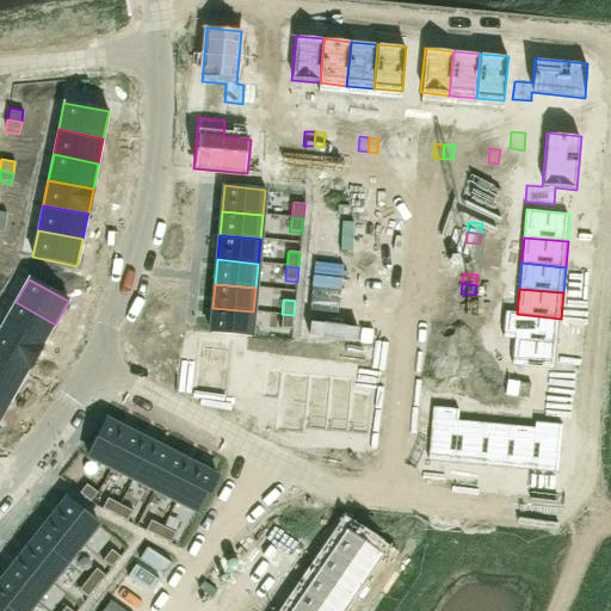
[(16,302),(2,325),(42,347),(43,347),(42,346),(55,325),(16,302)]
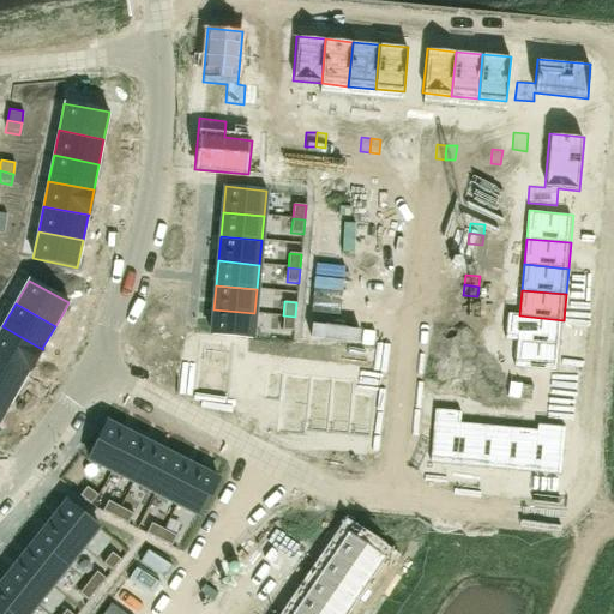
[(214,309),(211,335),(252,339),(254,313),(214,309)]
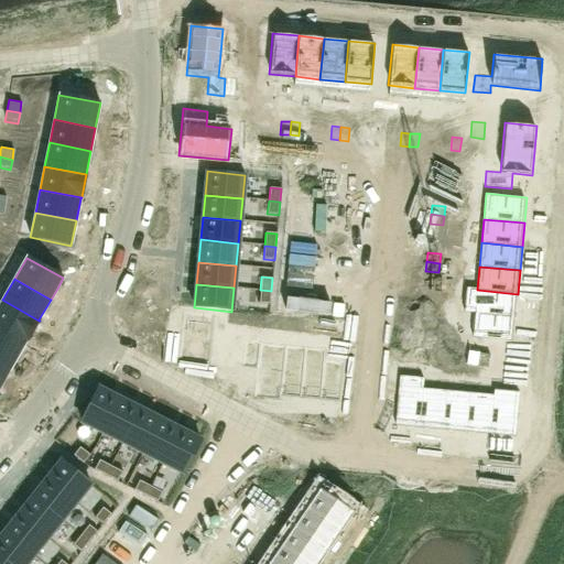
[(260,290),(259,304),(270,305),(271,291),(260,290)]
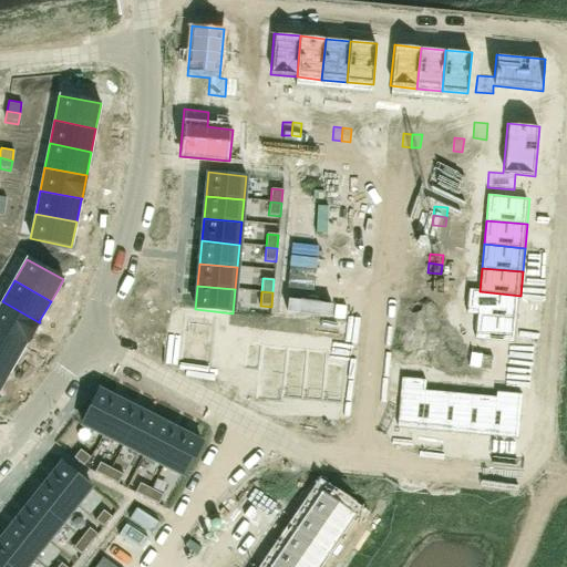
[(480,291),(477,316),(517,319),(521,296),(480,291)]
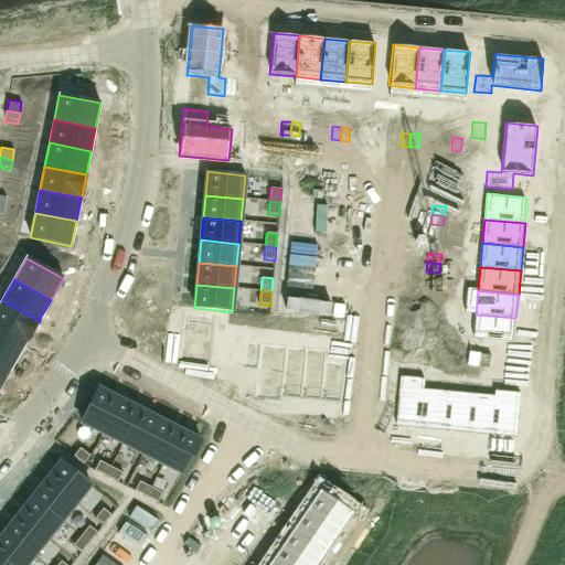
[(2,300),(0,304),(0,326),(28,342),(39,321),(2,300)]
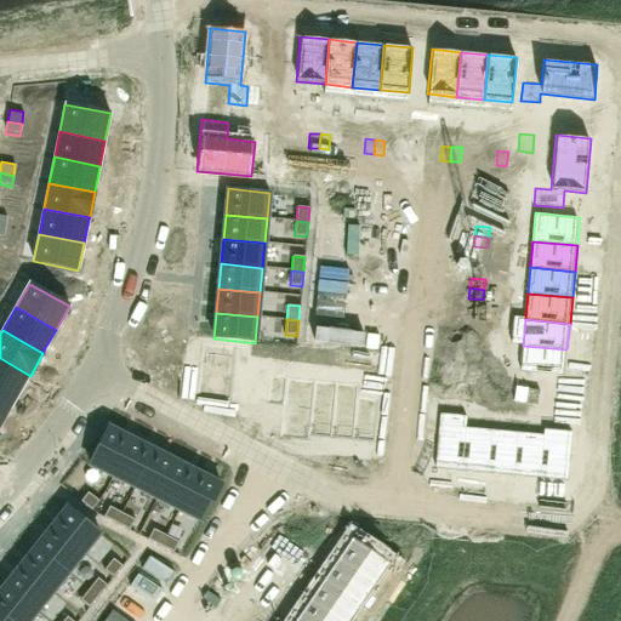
[(465,330),(465,340),(479,342),(480,331),(465,330)]
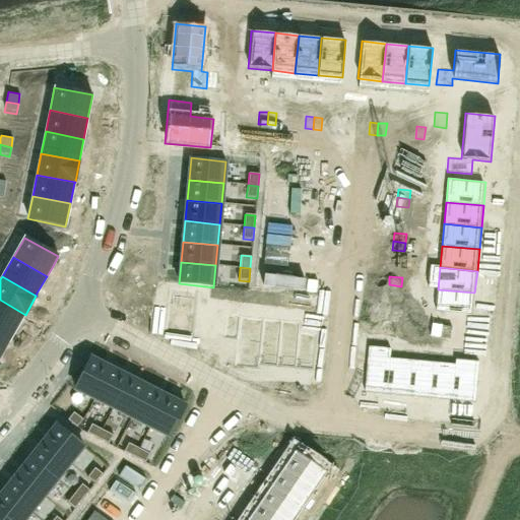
[(389,284),(388,294),(400,295),(401,286),(389,284)]
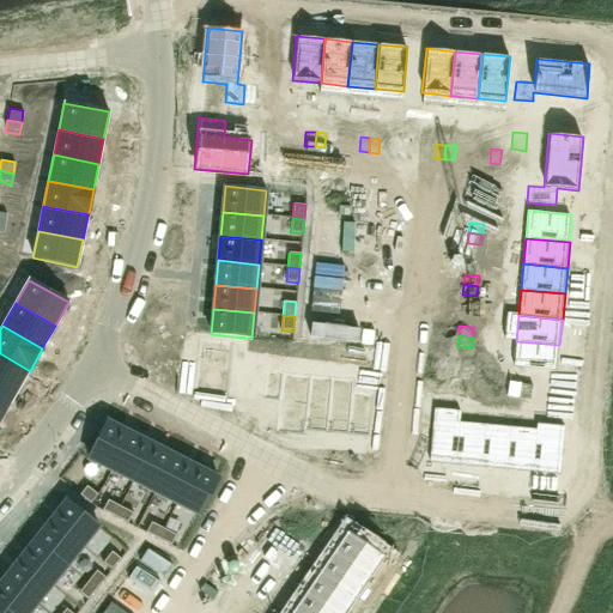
[(199,339),(194,393),(228,395),(232,341),(199,339)]
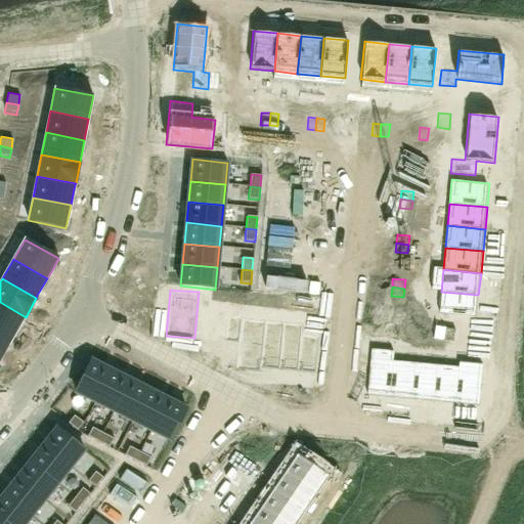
[(441,292),(438,316),(476,319),(478,295),(441,292)]
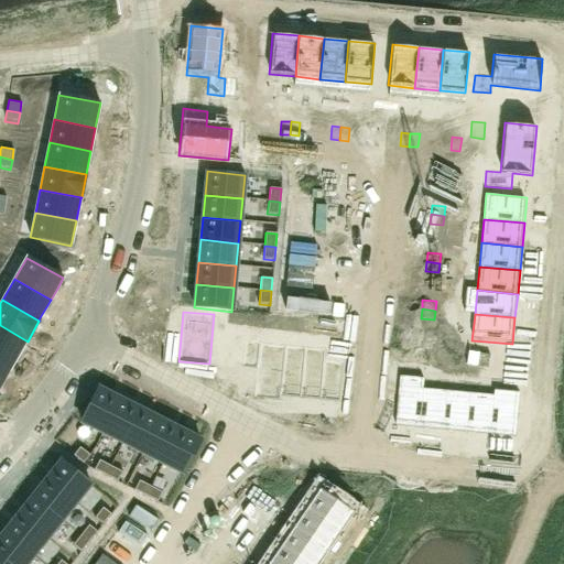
[(278,316),(277,329),(286,329),(288,316),(278,316)]
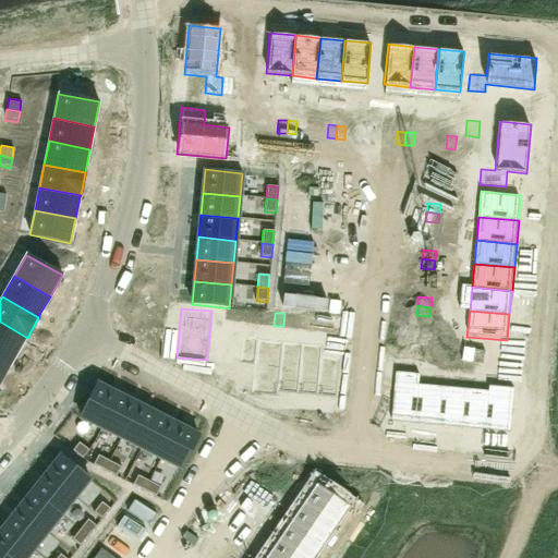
[(284,313),(283,326),(292,327),(293,314),(284,313)]
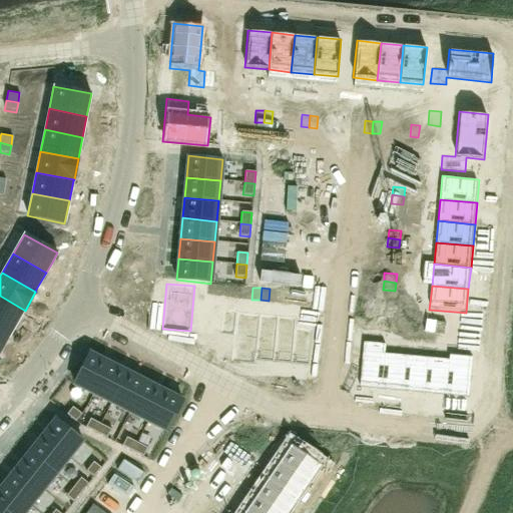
[(289,291),(288,303),(296,304),(298,292),(289,291)]
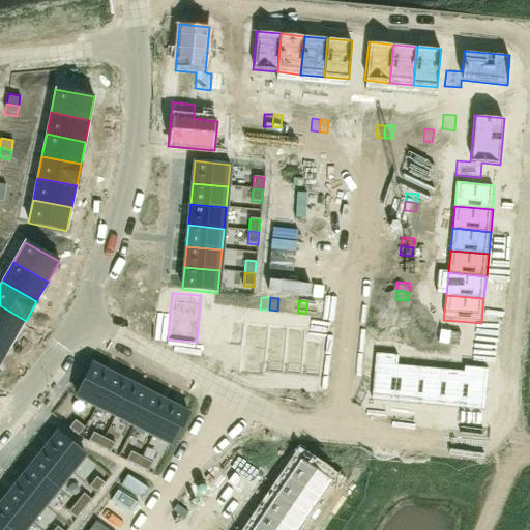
[(307,301),(305,314),(315,315),(316,302),(307,301)]
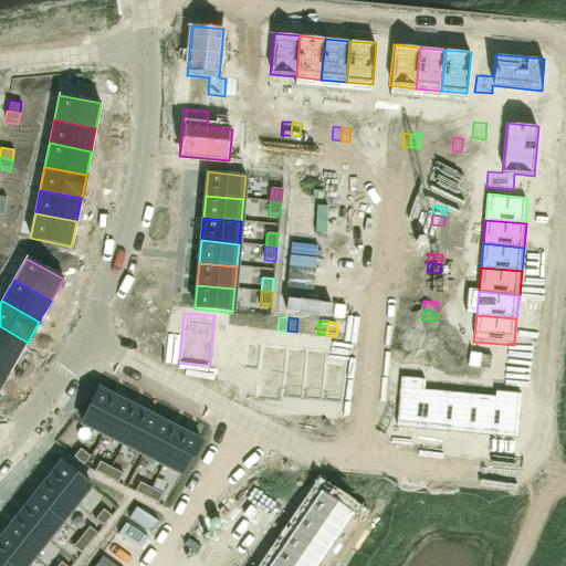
[(0,326),(0,354),(16,363),(27,343),(28,343),(0,326)]
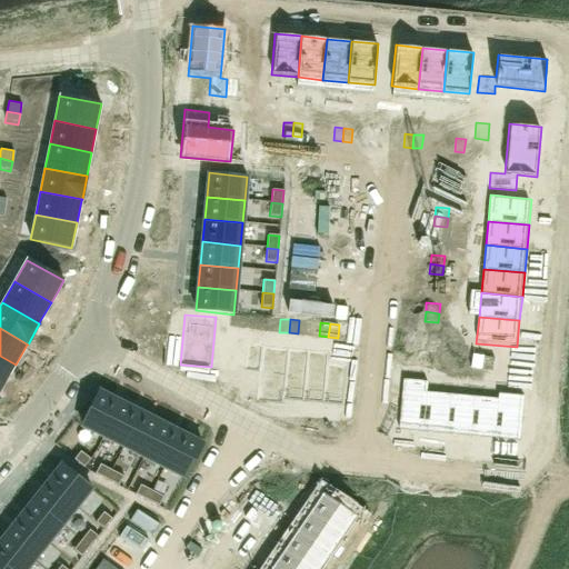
[(246,343),(242,370),(258,371),(260,356),(261,345),(246,343)]
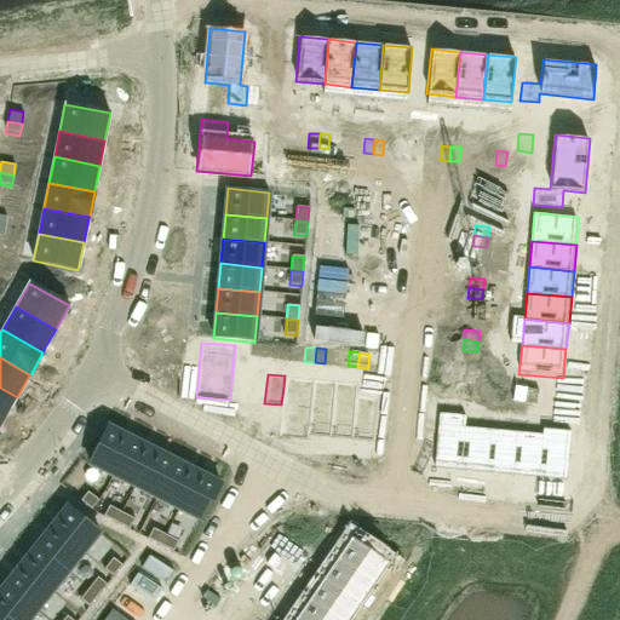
[(459,377),(458,391),(468,392),(469,378),(459,377)]
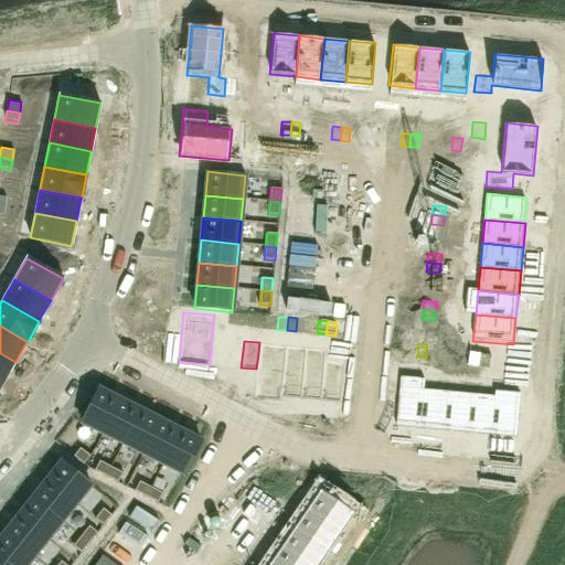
[(441,345),(440,359),(449,360),(450,347),(441,345)]
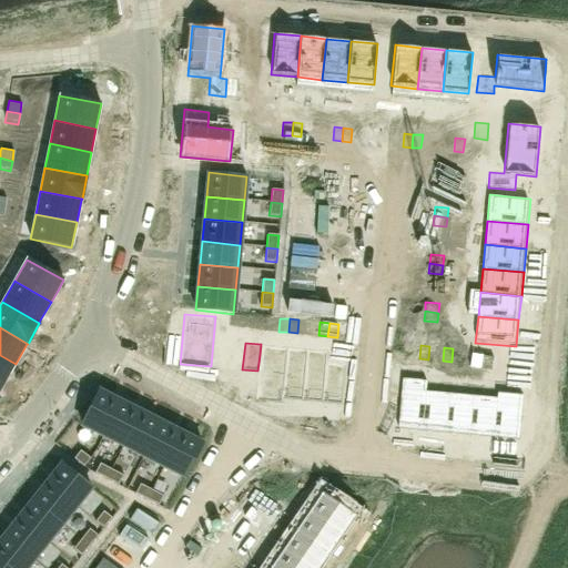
[(453,348),(452,362),(462,363),(463,350),(453,348)]
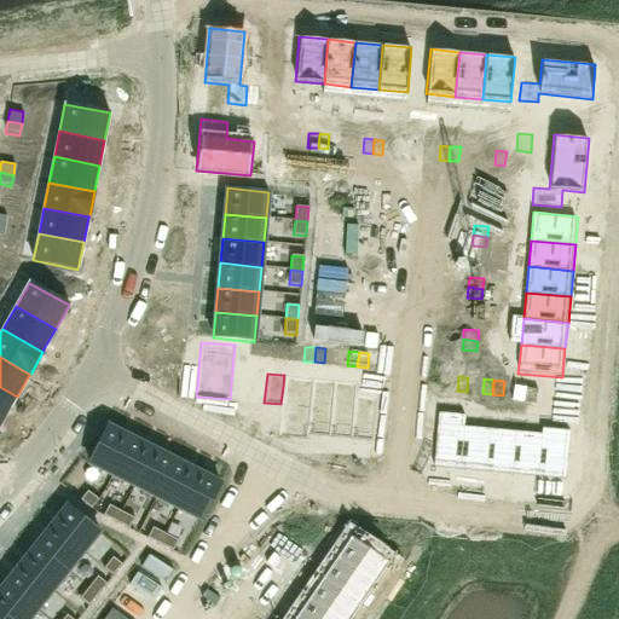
[(536,383),(534,398),(544,399),(547,385),(536,383)]
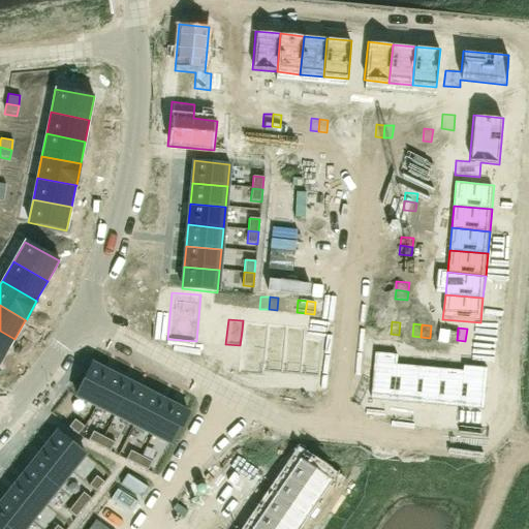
[(467,329),(465,341),(474,342),(475,330),(467,329)]
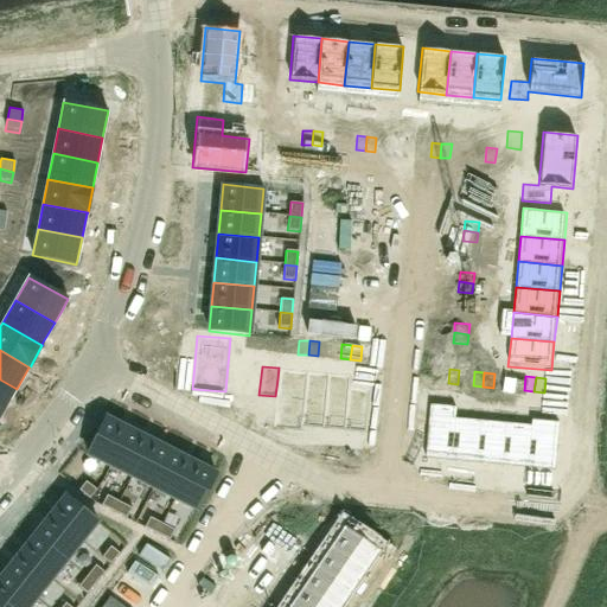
[(0,379),(0,409),(4,411),(17,389),(0,379)]
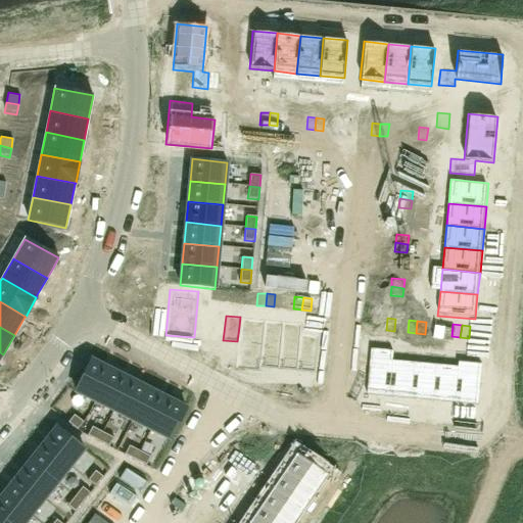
[(237,341),(235,369),(260,372),(260,368),(259,368),(263,330),(239,327),(237,341)]
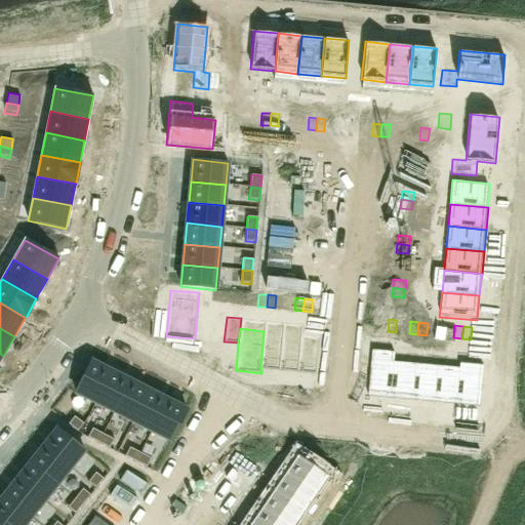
[(264,331),(260,369),(261,369),(279,370),(282,332),(264,331)]
